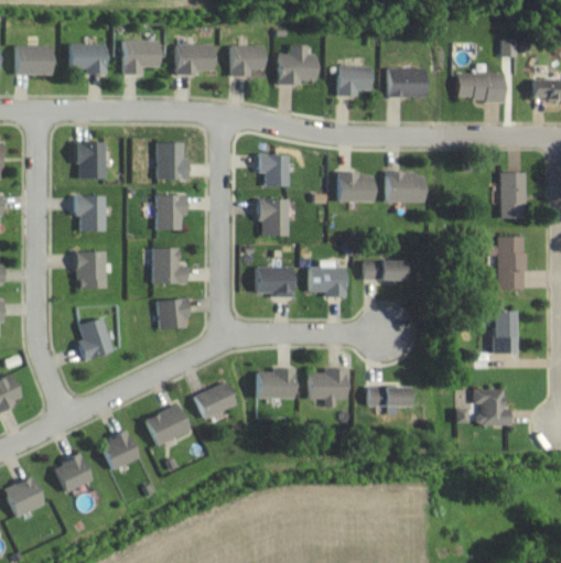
[(163,68),(164,42),(125,40),(123,74),(143,74),(143,67),(163,68)]
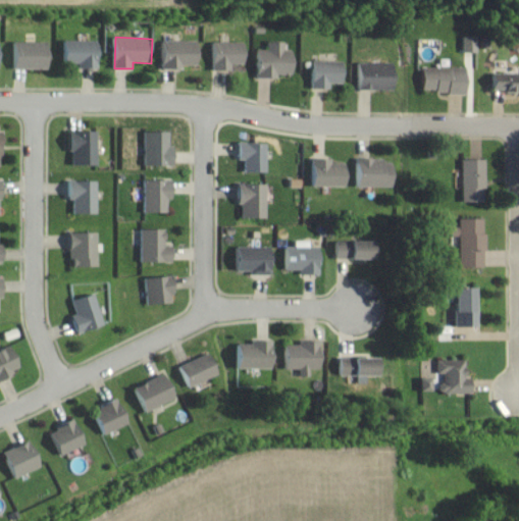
[(480,53),(480,37),(466,37),(465,52),(480,53)]
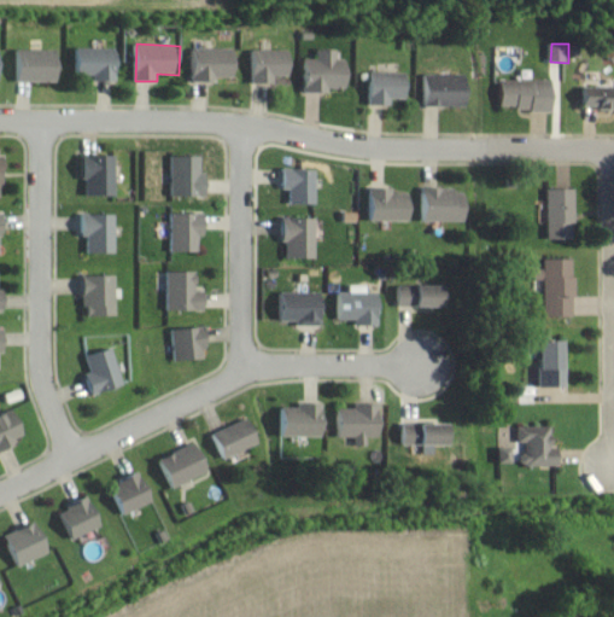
[(93,81),(120,81),(121,48),(74,48),(74,76),(93,76),(93,81)]
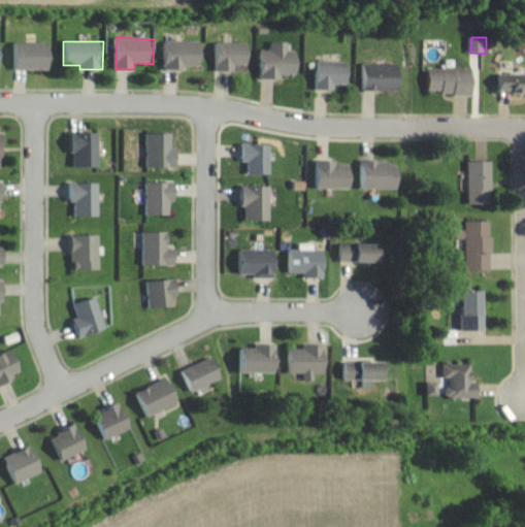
[(52,42),(13,43),(14,70),(52,69),(52,42)]
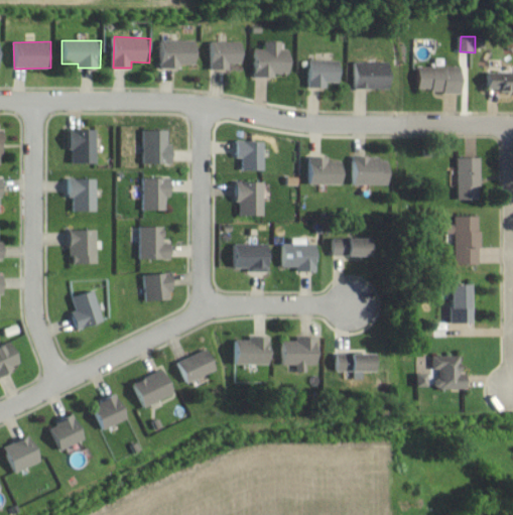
[(160,67),(198,68),(198,41),(160,41),(160,67)]
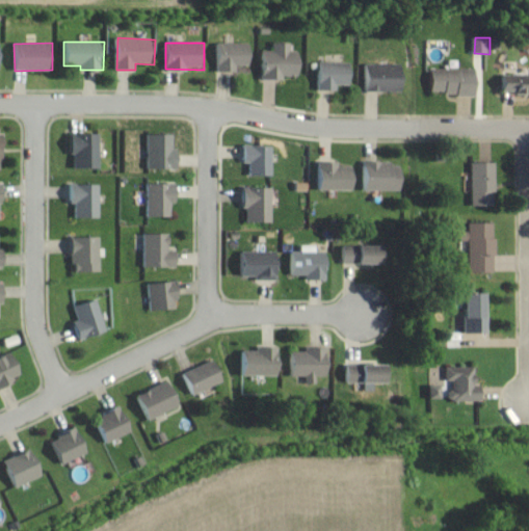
[(236,72),(236,65),(253,65),(252,43),(217,44),(217,72),(236,72)]
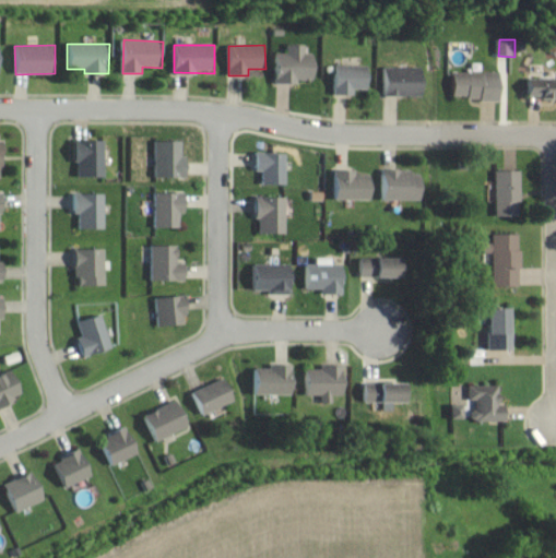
[(317,82),(317,54),(306,55),(306,45),(288,45),(288,54),(274,54),(274,82),(317,82)]
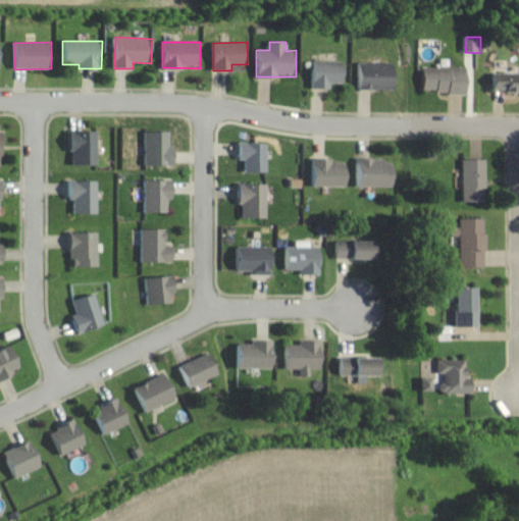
[(311,89),(330,89),(330,84),(347,84),(346,61),(311,62),(311,89)]
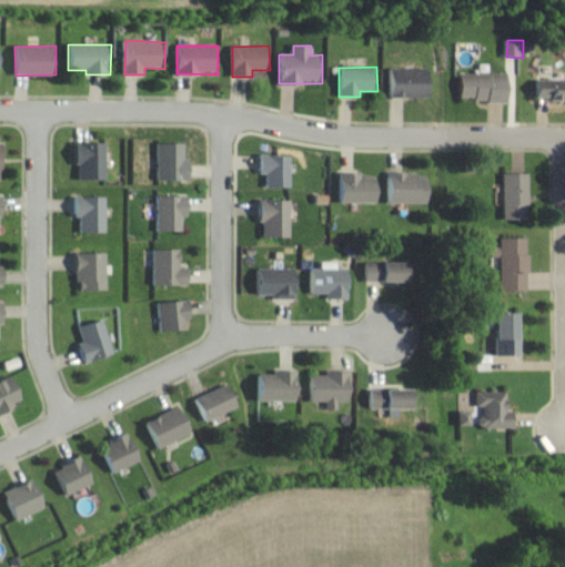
[(389,69),(387,98),(427,99),(427,70),(389,69)]
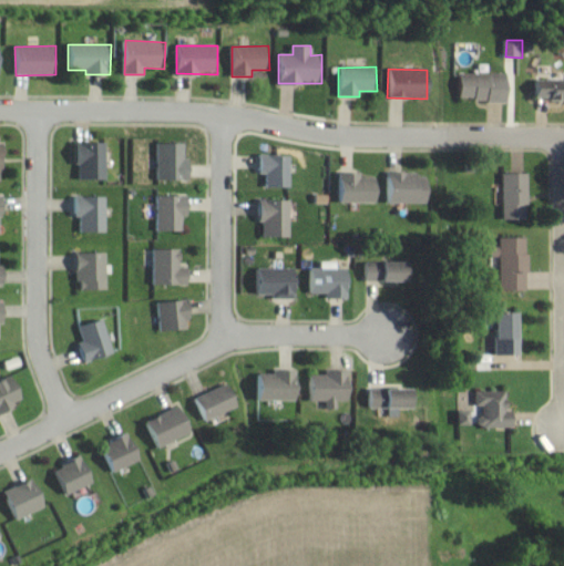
[(509,101),(509,74),(460,73),(460,100),(509,101)]
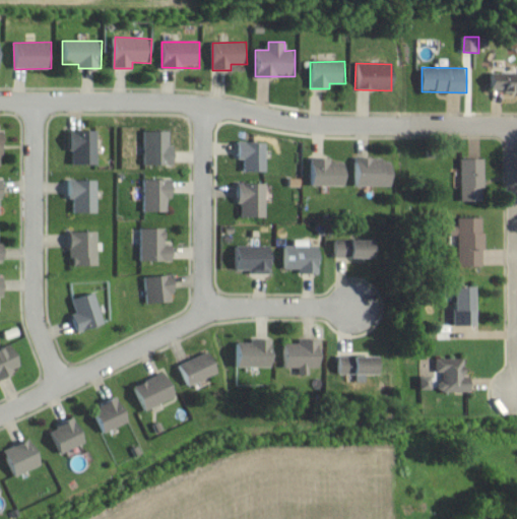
[(516,73),(490,74),(490,92),(516,90),(516,73)]
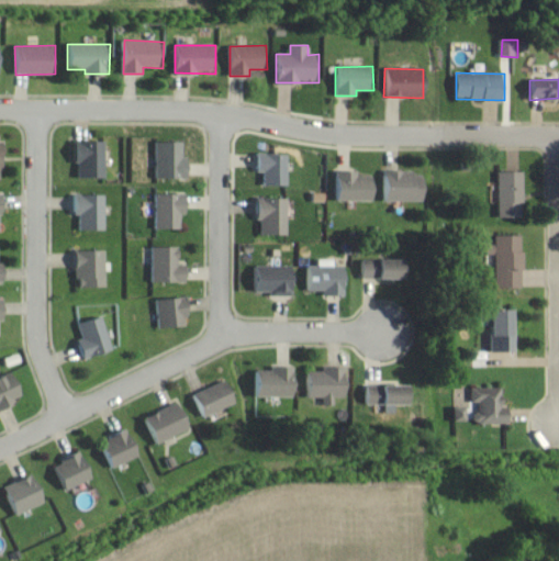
[(105,142),(79,142),(79,149),(73,149),(73,164),(79,164),(79,178),(104,178),(105,142)]
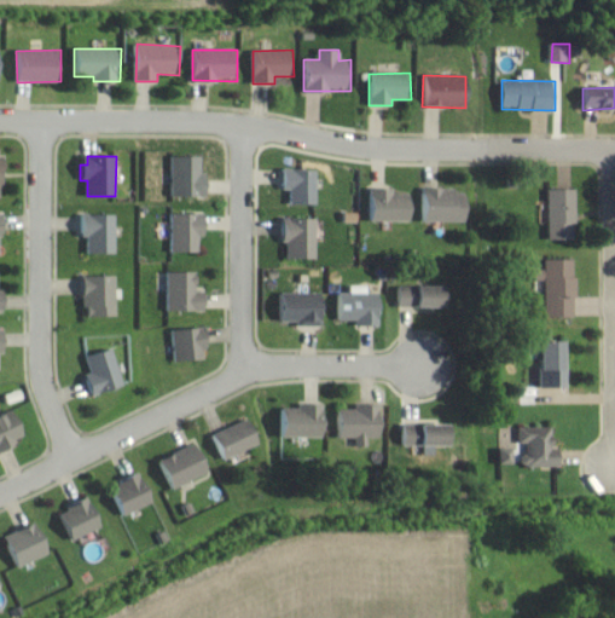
[(172,196),(206,197),(207,172),(201,172),(202,156),(173,156),(172,196)]
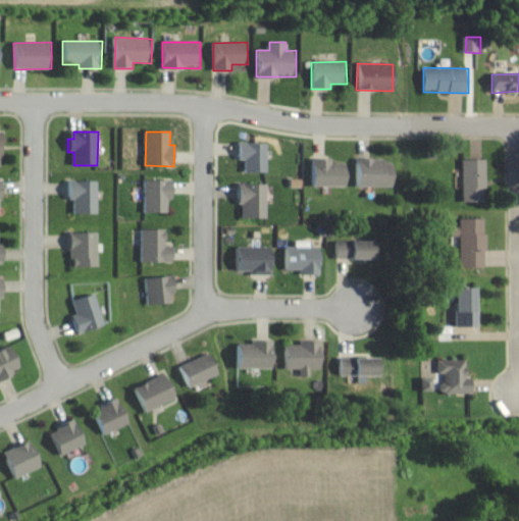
[(267,172),(267,143),(239,143),(239,160),(246,160),(246,172),(267,172)]
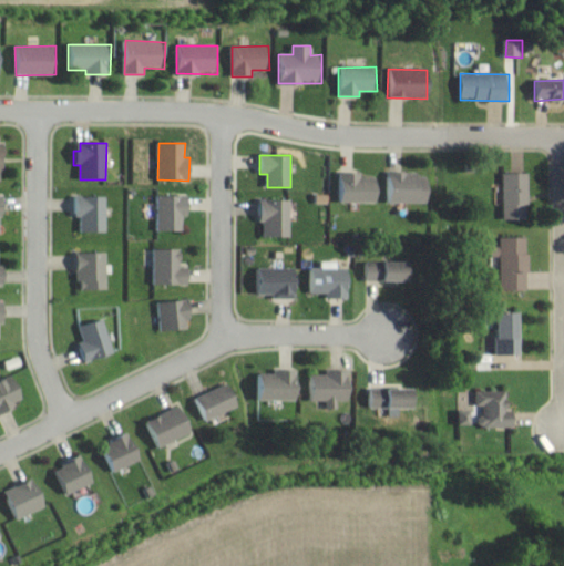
[(380,178),(361,178),(361,173),(339,172),(338,203),(379,204),(380,178)]
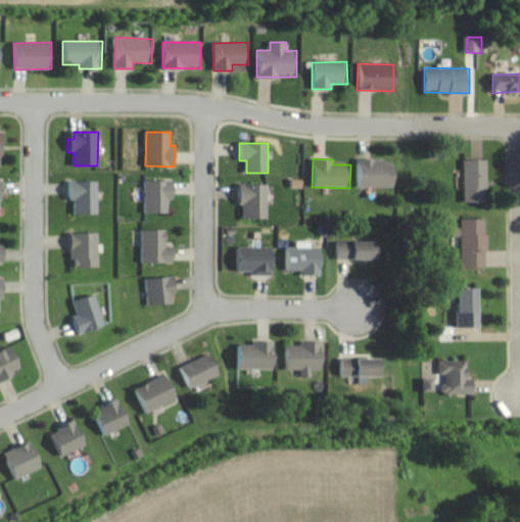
[(465,159),(464,202),(486,203),(487,160),(465,159)]
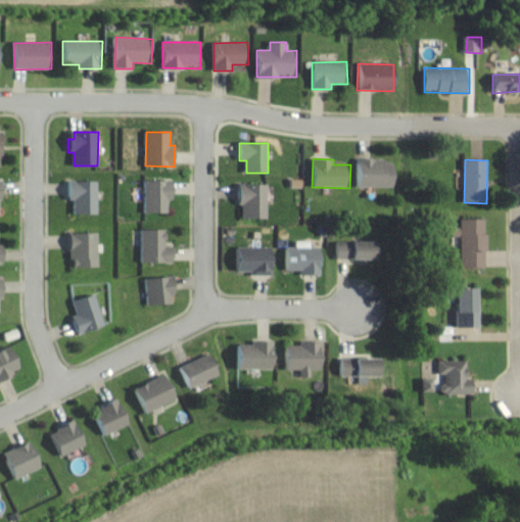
[(356,187),(395,188),(395,161),(357,160),(356,187)]
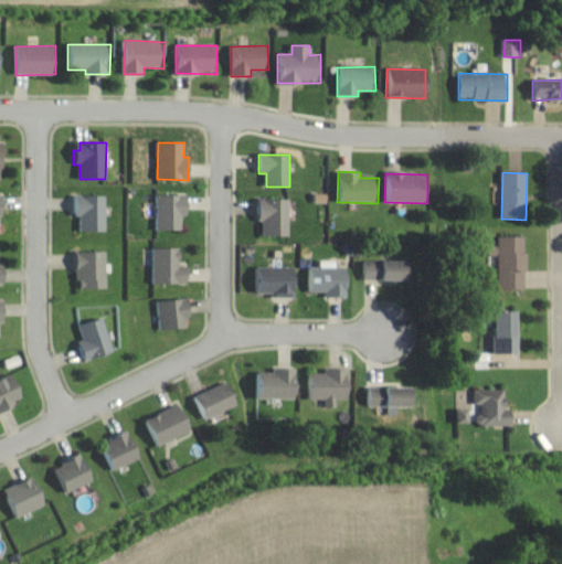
[(158,195),(158,230),(182,230),(182,215),(189,215),(188,194),(158,195)]
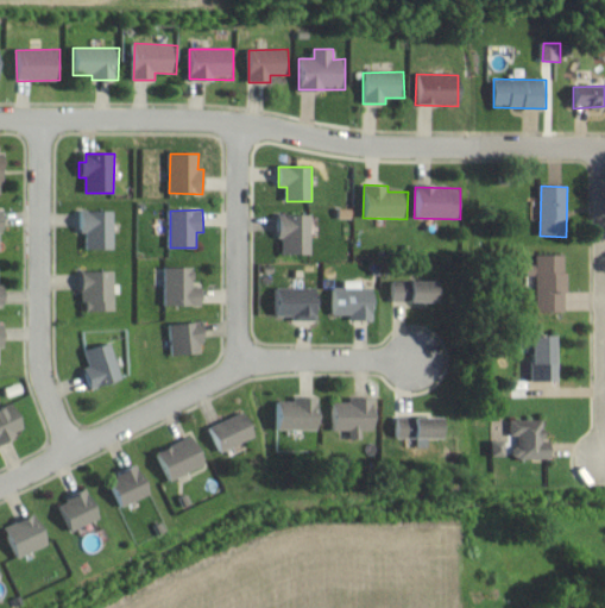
[(87,249),(114,250),(114,212),(80,211),(80,233),(87,233),(87,249)]
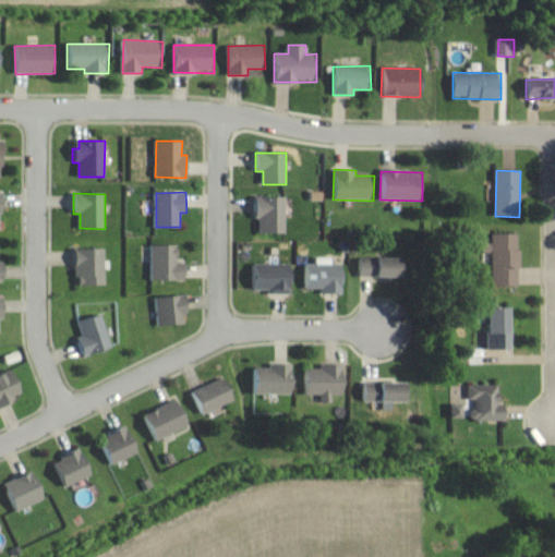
[(260,233),(286,233),(287,197),(256,196),(255,218),(260,218),(260,233)]
